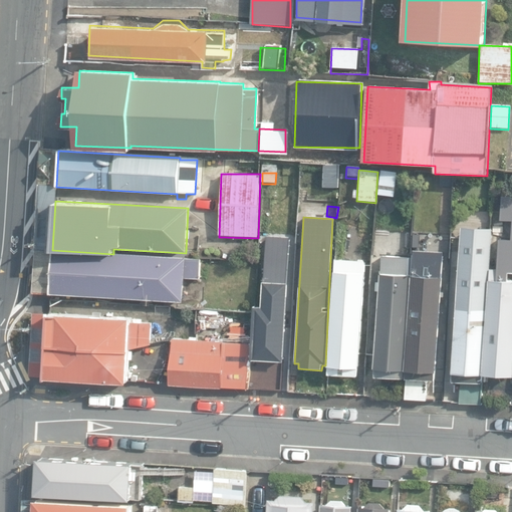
[(479,258),(479,231),(451,231),(450,260),(459,260),(459,258),(479,258)]
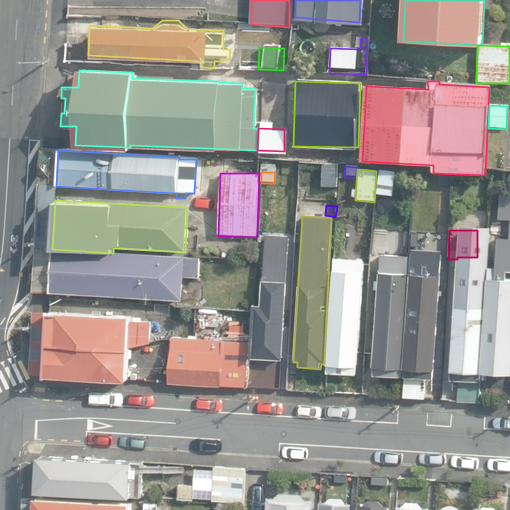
[(251,359),(282,361),(288,237),(265,236),(260,307),(254,306),(251,359)]
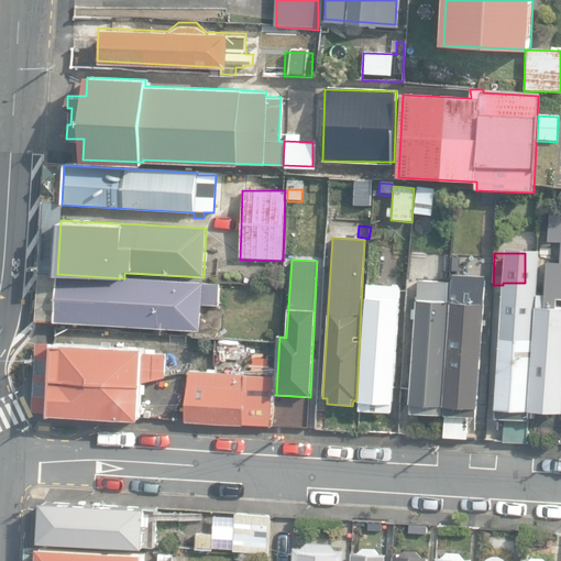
[(252,282),(277,283),(277,263),(253,263),(252,282)]
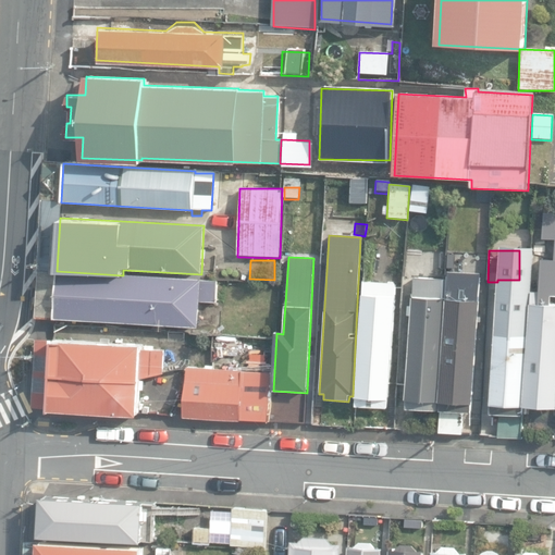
[(541,284),(554,284),(554,267),(551,267),(551,271),(541,271),(541,284)]
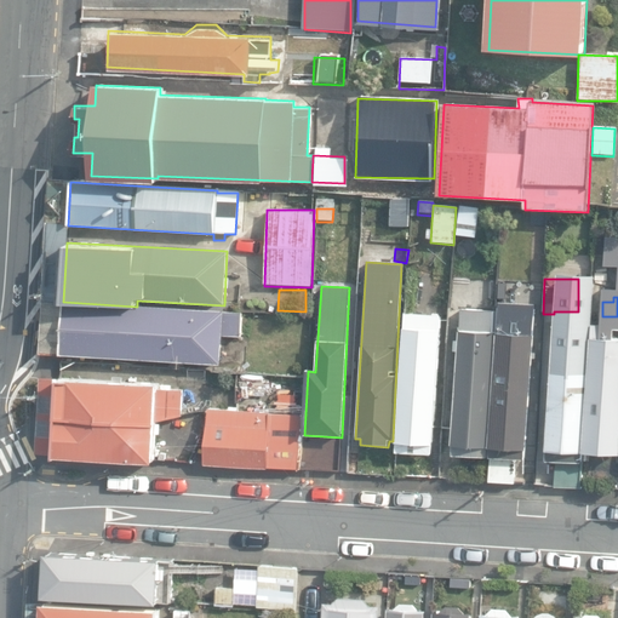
[(137,307),(63,302),(61,355),(61,356),(221,365),(222,338),(241,338),(242,314),(137,307)]
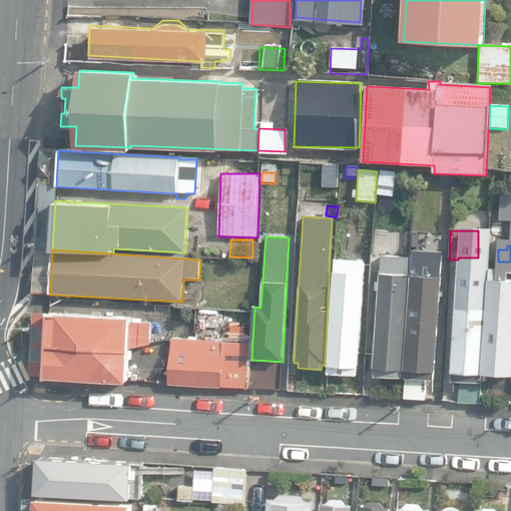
[(426,380),(432,381),(441,252),(412,250),(403,399),(425,400),(426,380)]
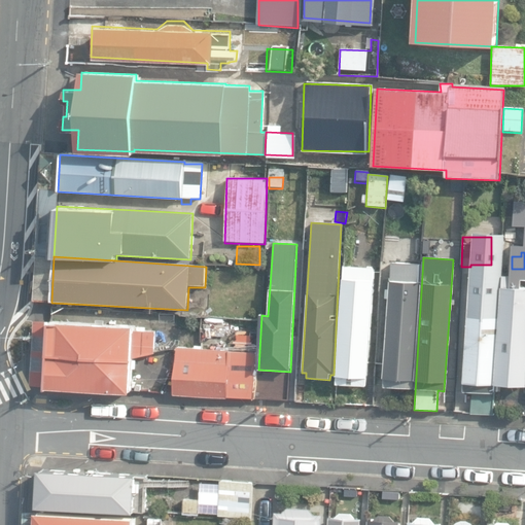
[(391,264),(385,386),(414,387),(420,265),(391,264)]
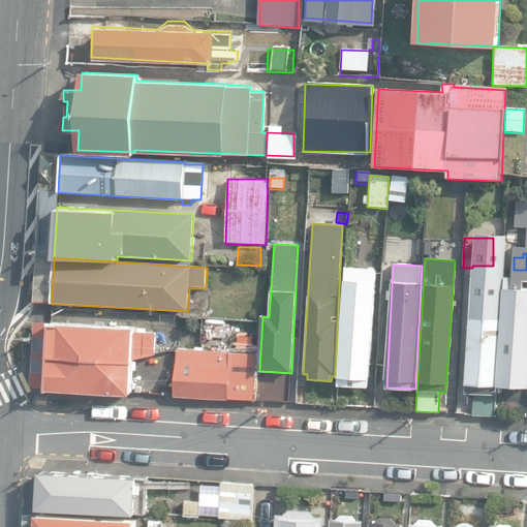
[(337,385),(367,388),(374,270),(345,268),(337,385)]
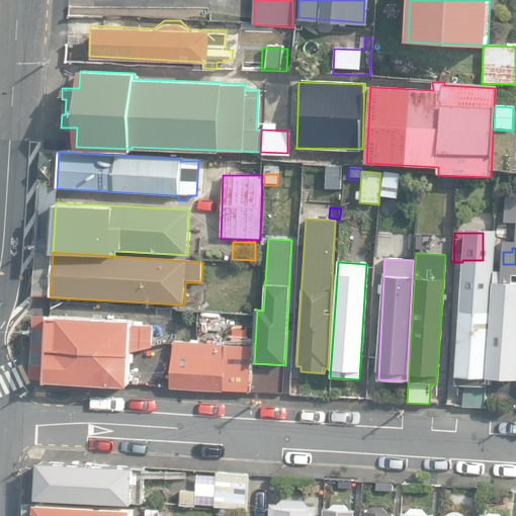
[(461,406),(485,408),(486,378),(491,282),(483,281),(485,262),(474,262),(473,281),(461,280),(456,384),(462,384),(461,406)]
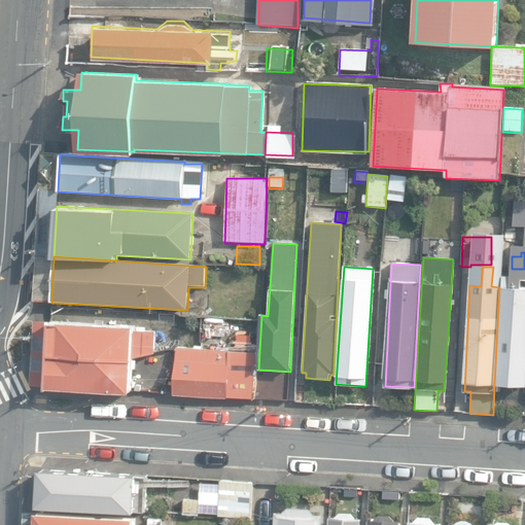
[(516,394),(524,394),(524,288),(519,289),(520,279),(504,277),(504,288),(501,288),(495,384),(517,385),(516,394)]
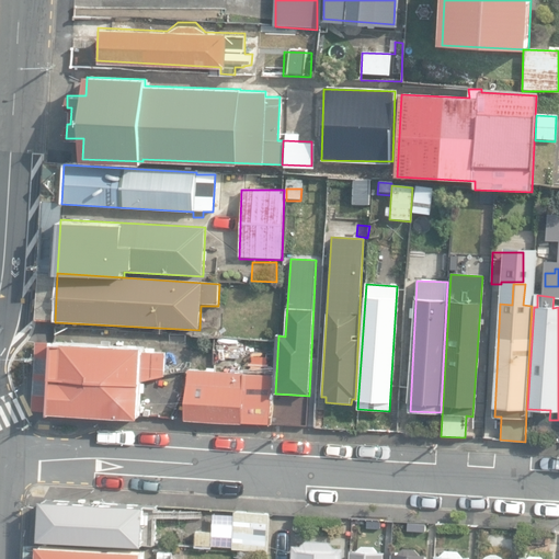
[(141,383),(141,380),(163,377),(164,354),(141,354),(143,348),(54,344),(52,379),(141,383)]
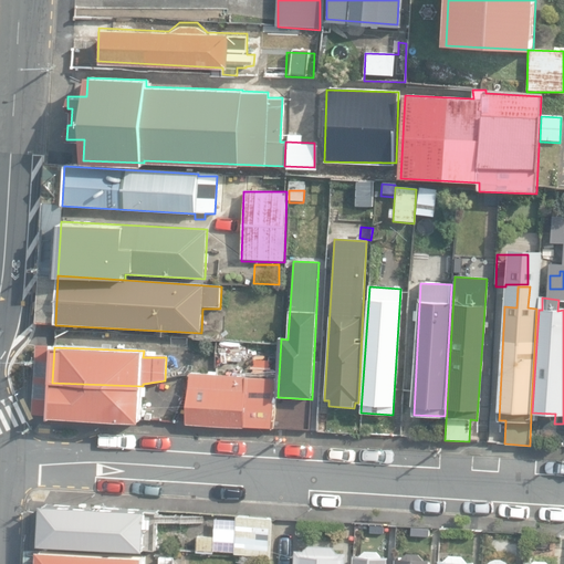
[(272,379),(188,374),(185,423),(269,428),(272,379)]
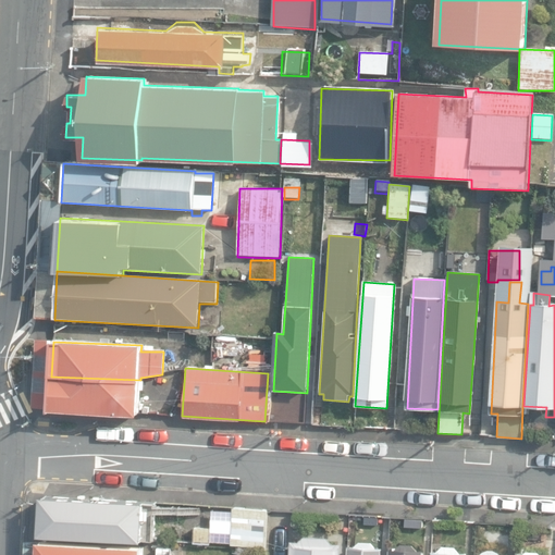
[(140,380),(51,377),(50,411),(138,415),(140,380)]
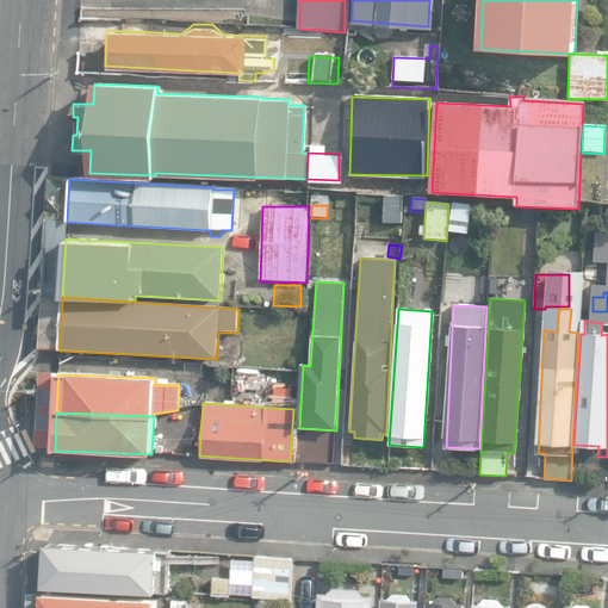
[(43,588),(167,595),(169,552),(45,545),(43,588)]
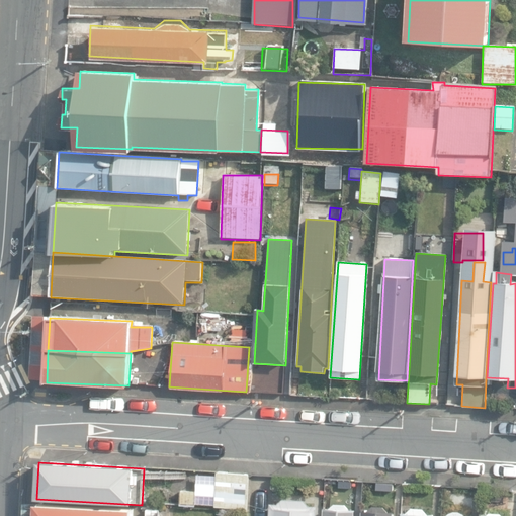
[(243,508),(246,473),(194,468),(192,490),(179,489),(178,502),(243,508)]
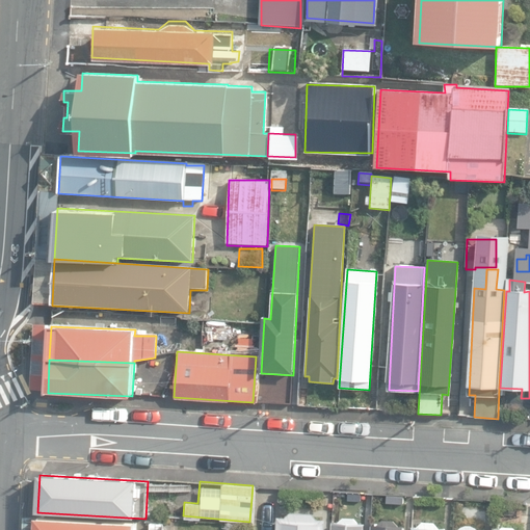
[(316,521),(312,514),(290,513),(283,519),(276,519),(275,529),(322,529),(323,521),(316,521)]
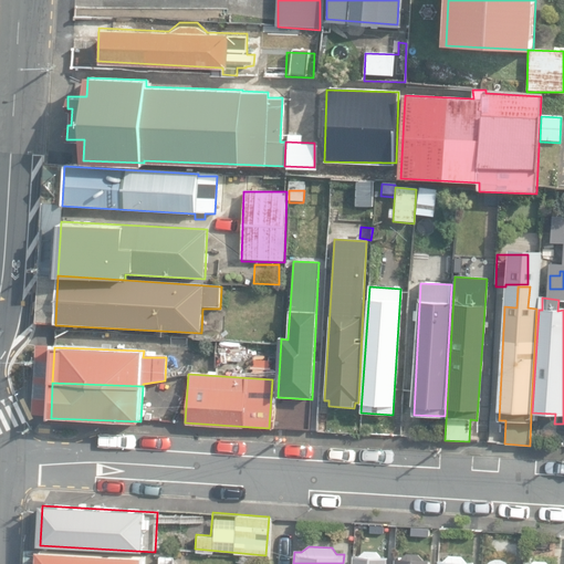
[(143,563),(144,556),(39,550),(37,563),(143,563)]
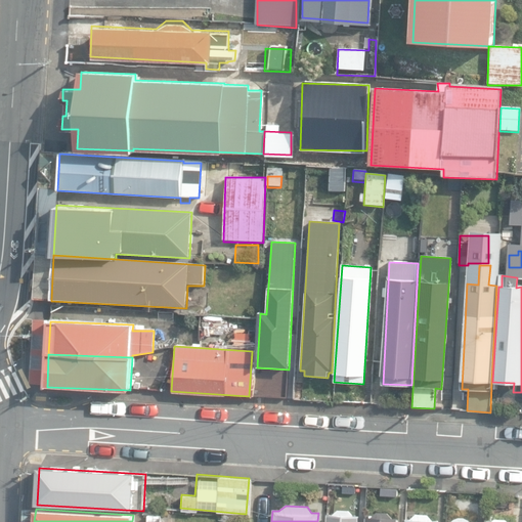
[(391,516),(385,509),(375,509),(370,514),(363,514),(362,521),(395,521),(396,516),(391,516)]
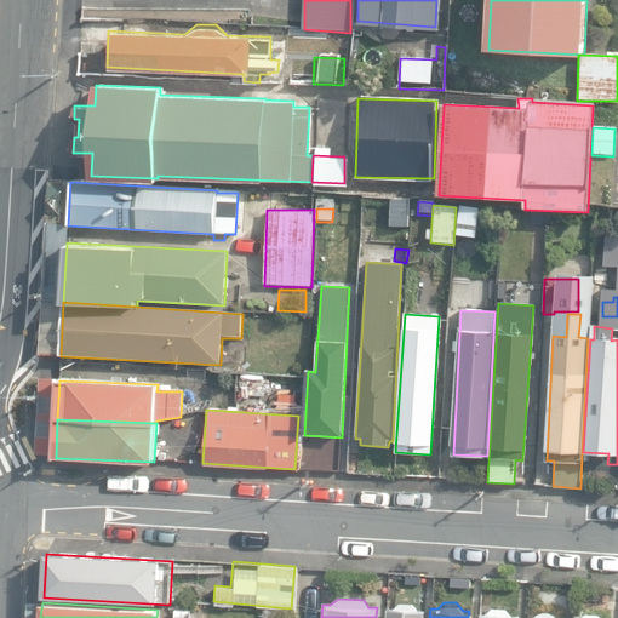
[(418,612),(412,605),(400,605),(394,611),(387,611),(385,617),(425,617),(427,613),(418,612)]
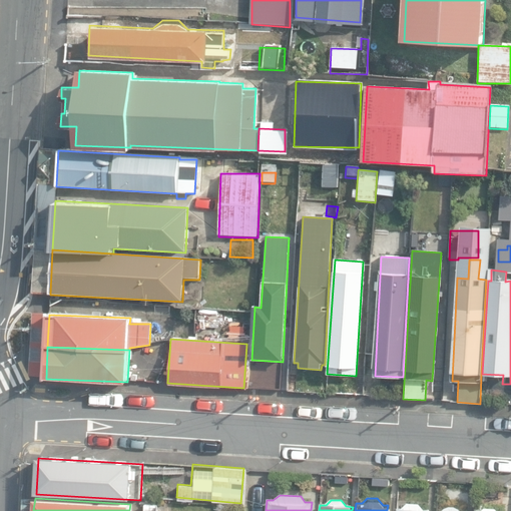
[(423,510),(424,503),(395,502),(394,510),(423,510)]
